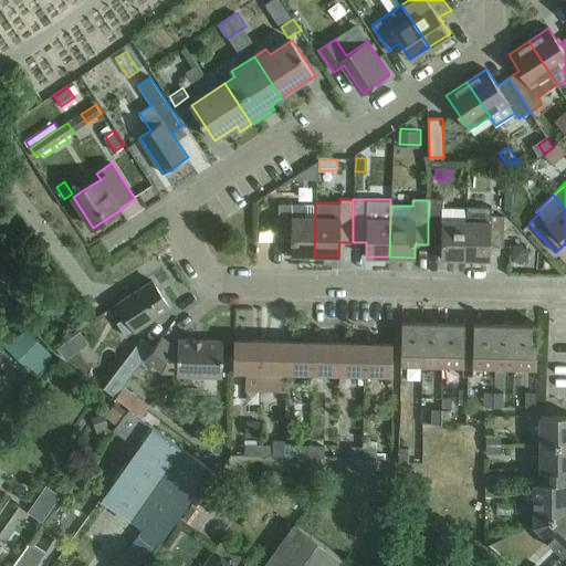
[(428,213),(428,244),(441,244),(440,258),(464,259),(465,208),(441,207),(441,200),(428,200),(428,213)]
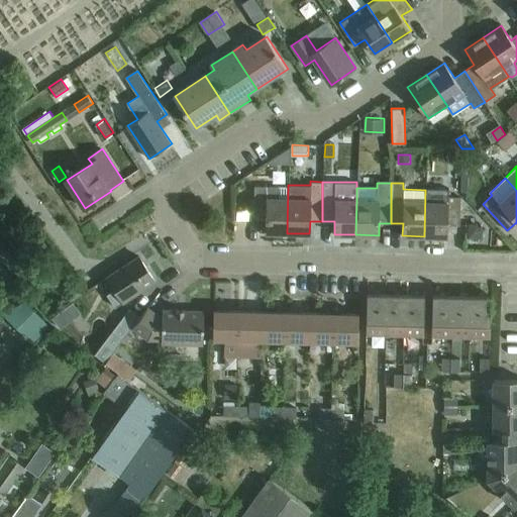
[(287,233),(288,187),(253,186),(252,220),(266,220),(266,232),(287,233)]
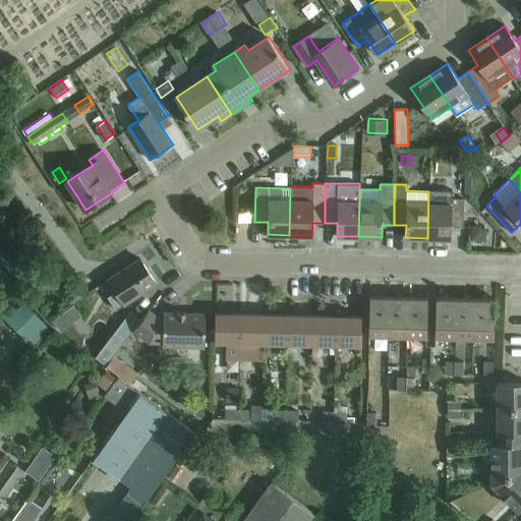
[(428,191),(427,238),(451,238),(451,227),(463,227),(463,197),(451,197),(451,191),(428,191)]
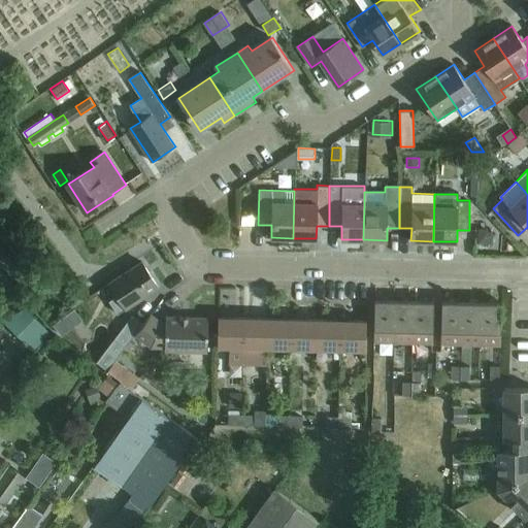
[(118,314),(158,288),(141,262),(109,283),(118,295),(109,301),(118,314)]
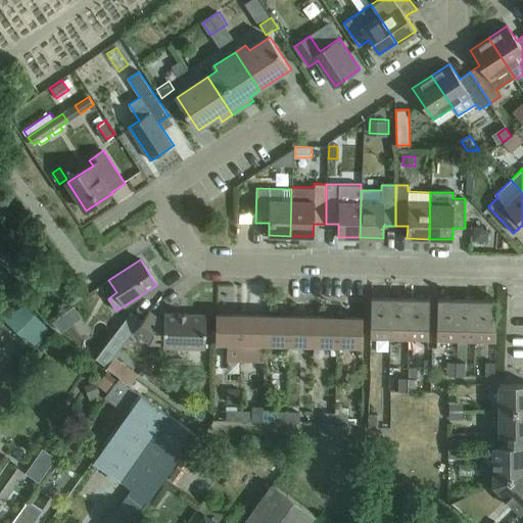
[(390,337),(391,297),(371,296),(371,337),(380,337),(390,337)]
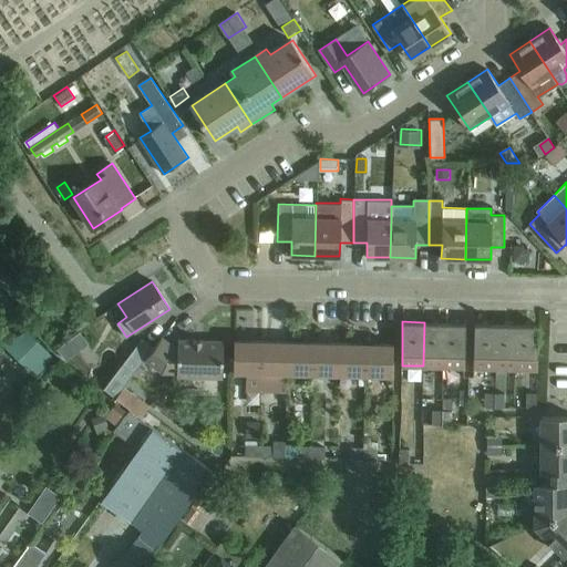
[(35,374),(53,356),(19,322),(0,341),(35,374)]
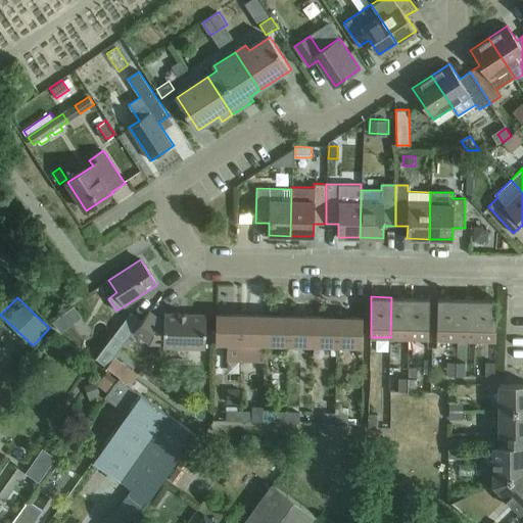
[(410,338),(411,297),(391,297),(390,337),(410,338)]
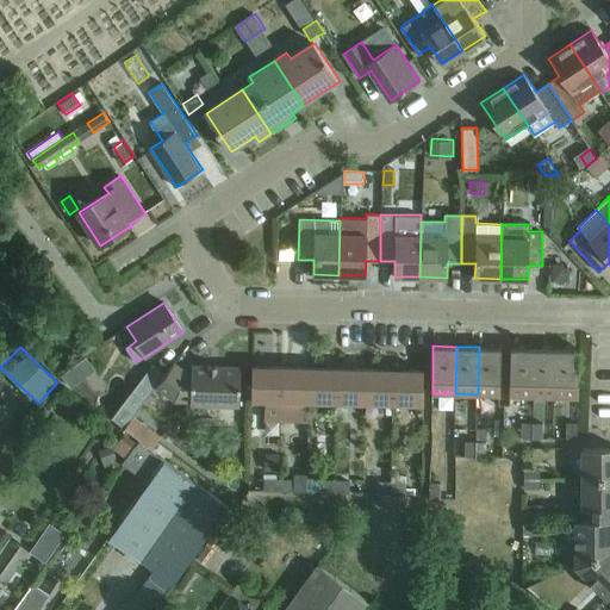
[(502,347),(479,347),(478,394),(500,394),(502,347)]
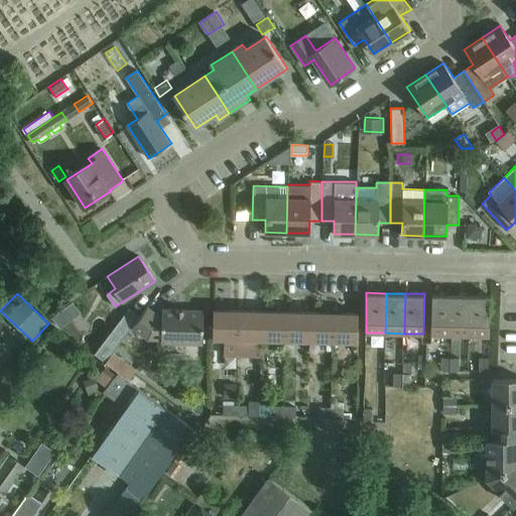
[(450,335),(452,294),(432,294),(431,335),(450,335)]
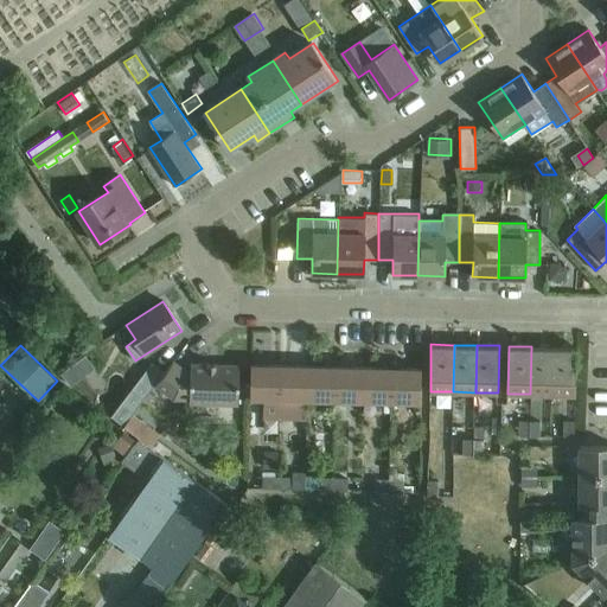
[(553,395),(554,347),(531,346),(530,394),(553,395)]
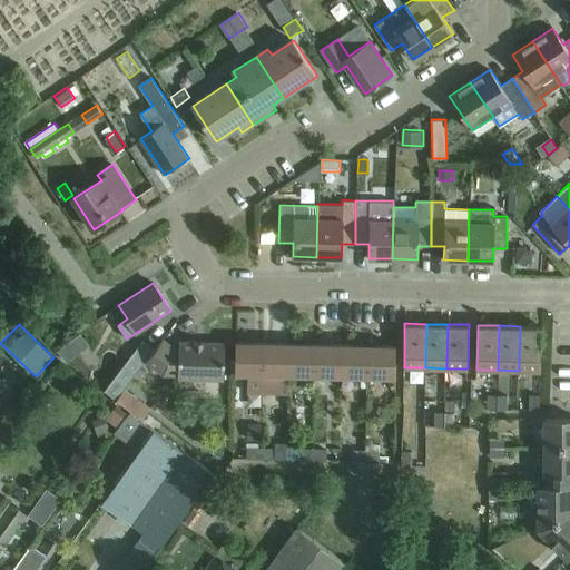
[(541,326),(520,326),(519,371),(540,371),(541,326)]
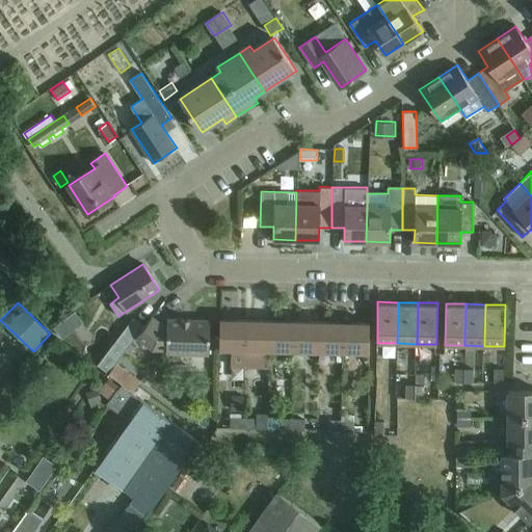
[(153,316),(143,327),(136,338),(151,350),(165,350),(165,353),(208,355),(210,320),(166,319),(166,323),(162,323),(153,316)]
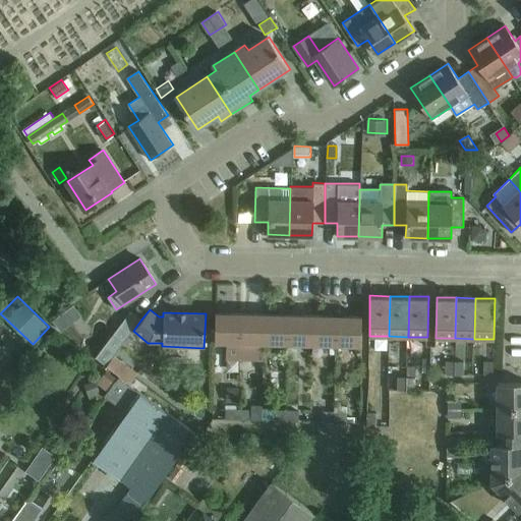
[(114,354),(133,331),(140,321),(129,311),(95,357),(106,366),(107,364),(114,354)]
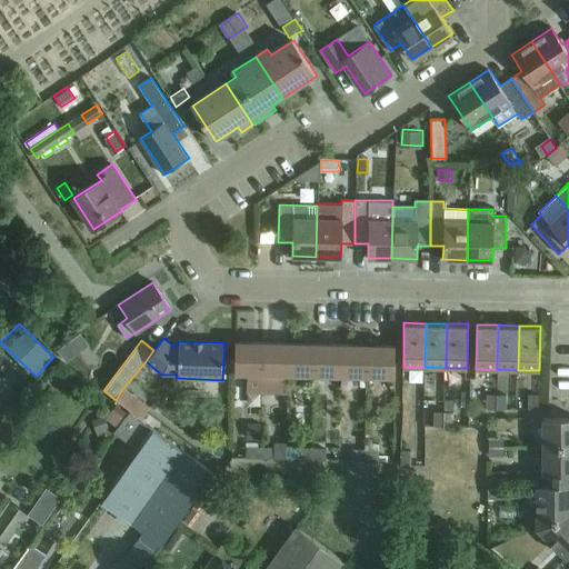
[(69,342),(58,351),(67,362),(78,353),(69,342)]
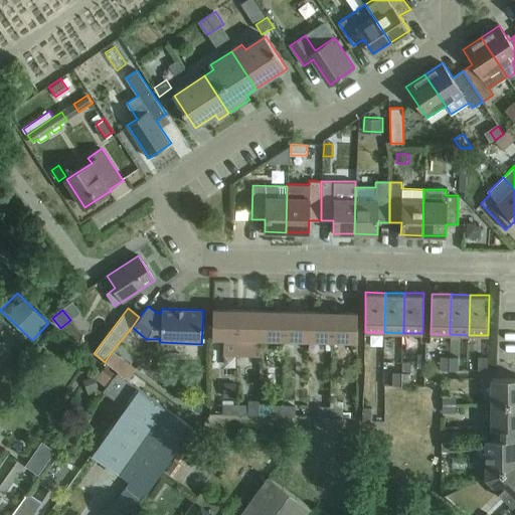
[(213,310),(212,337),(223,337),(223,354),(236,354),(236,337),(237,310),(213,310)]
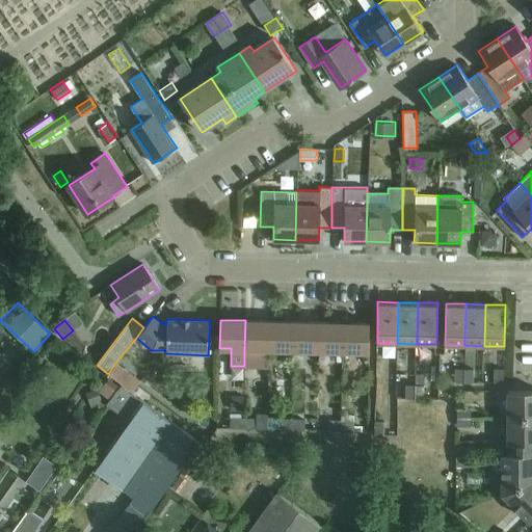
[(244,348),(244,366),(269,367),(269,349),(270,321),(245,320),(244,348)]
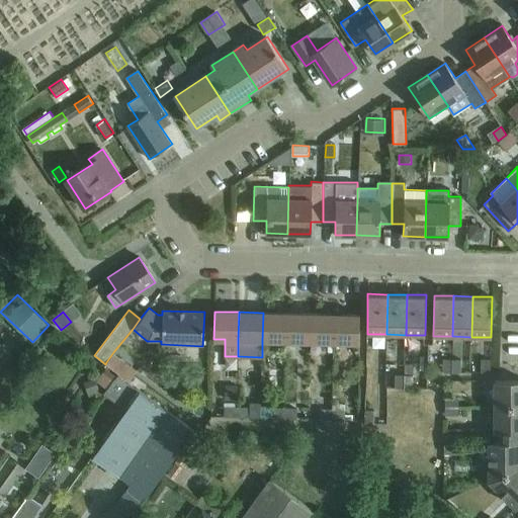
[(263,313),(262,340),(286,341),(286,313),(263,313)]
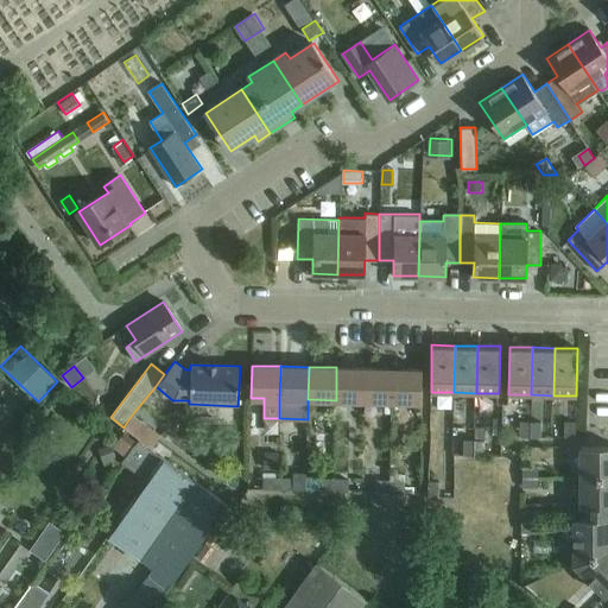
[(336,367),(336,400),(363,400),(365,367),(336,367)]
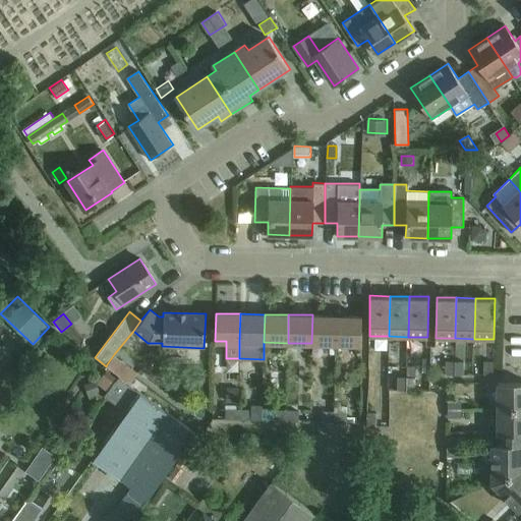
[(336,315),(312,314),(311,343),(336,344),(336,315)]
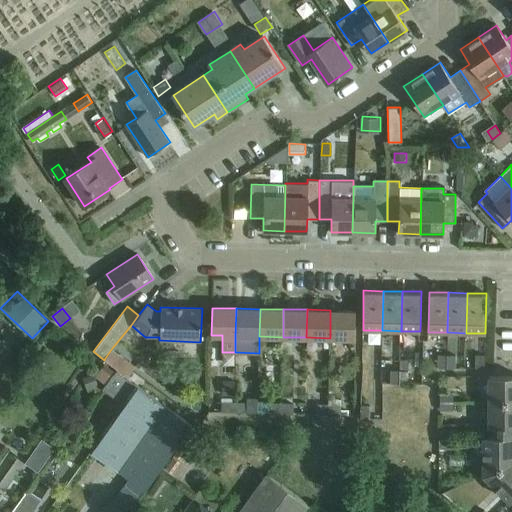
[(330,310),(330,338),(355,338),(355,310),(330,310)]
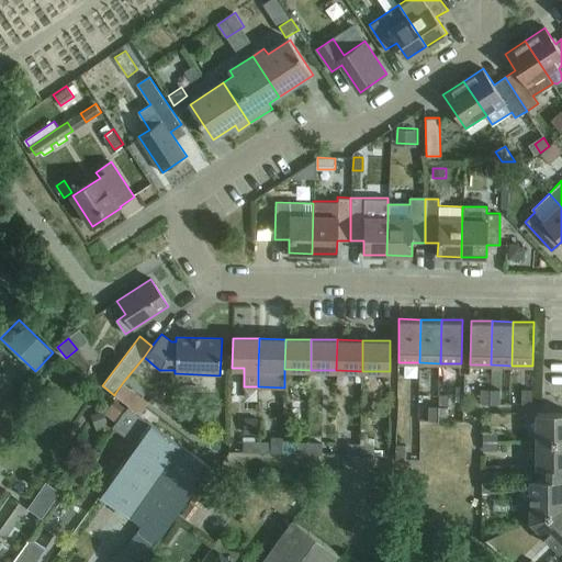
[(123,382),(115,393),(139,413),(148,402),(123,382)]
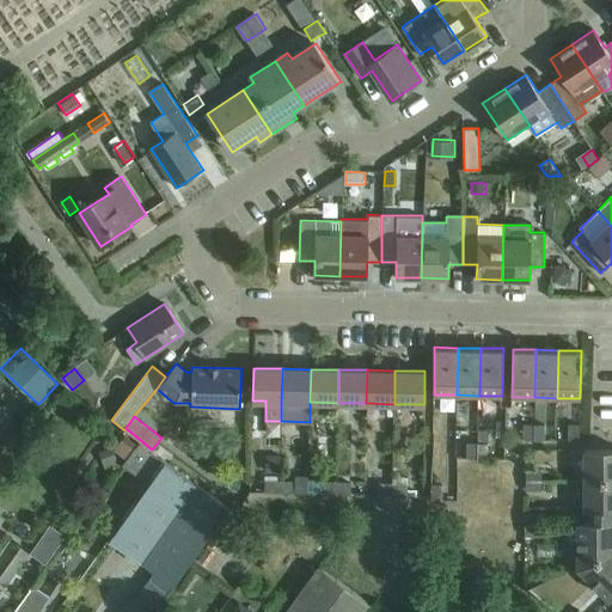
[(532,439),(533,423),(522,422),(521,439),(532,439)]
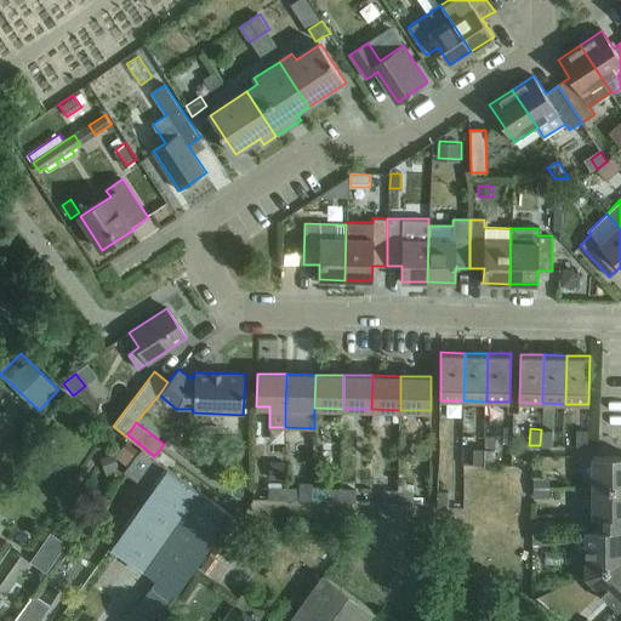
[(552,429),(541,429),(540,445),(552,445),(552,429)]
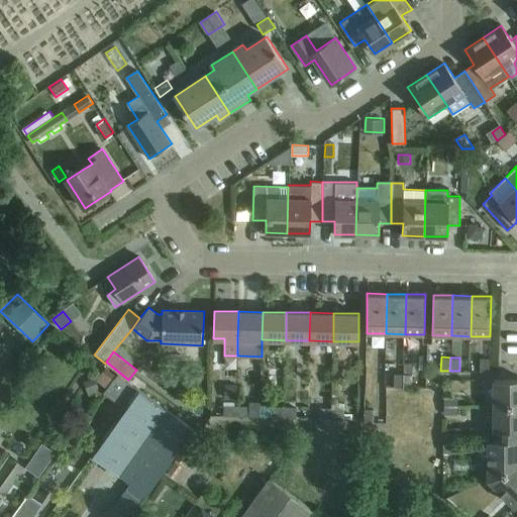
[(489,372),(489,357),(481,357),(480,372),(489,372)]
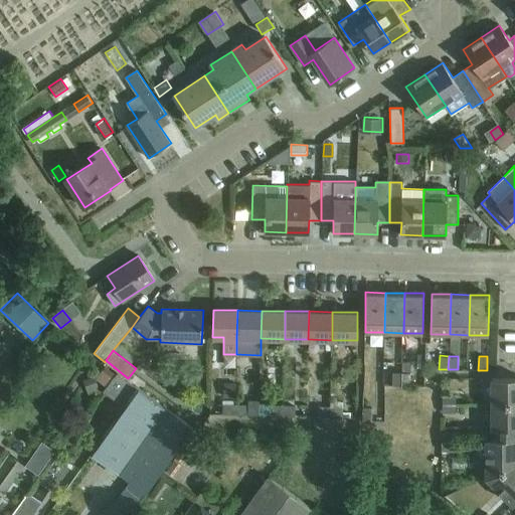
[(115,372),(106,365),(97,378),(106,385),(115,372)]
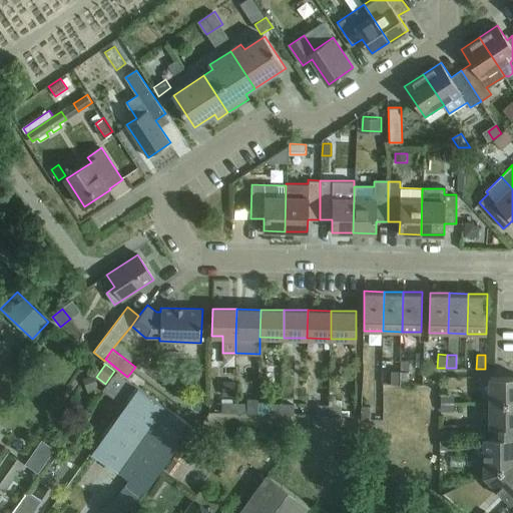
[(399,384),(400,371),(391,371),(390,384),(399,384)]
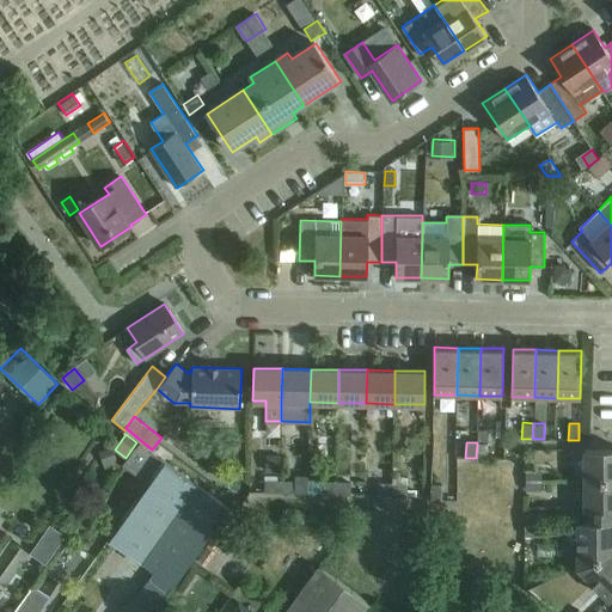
[(477,442),(476,458),(488,458),(488,442),(477,442)]
